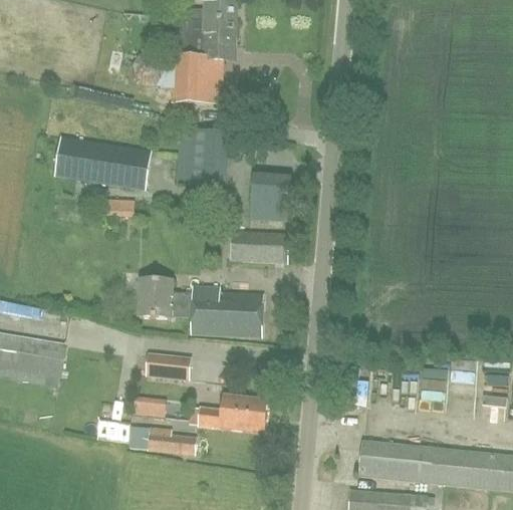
[(188,10),(188,17),(237,19),(237,0),(204,0),(204,10),(188,10)]
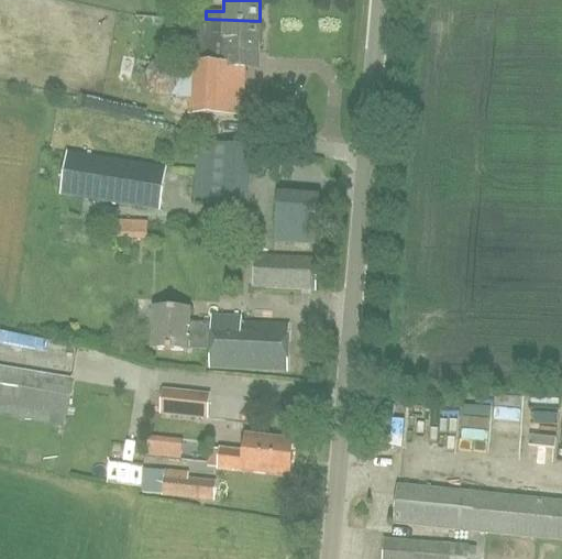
[(223,29),(222,62),(229,63),(229,66),(257,66),(260,21),(206,19),(206,29),(223,29)]
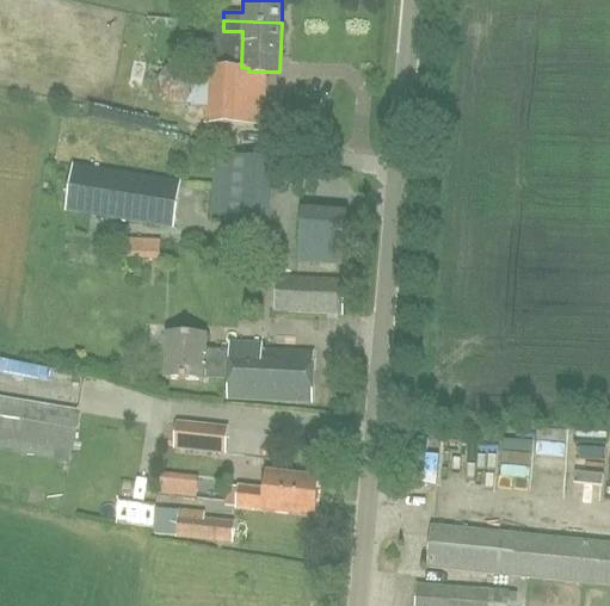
[(207,67),(205,121),(246,122),(248,72),(248,68),(241,67),(207,67)]
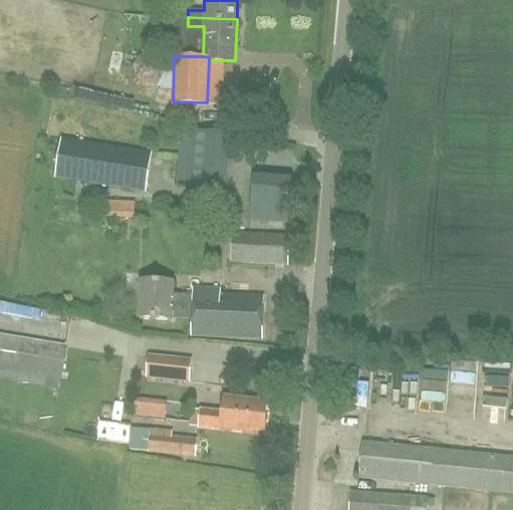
[(225,187),(228,131),(179,126),(174,184),(225,187)]
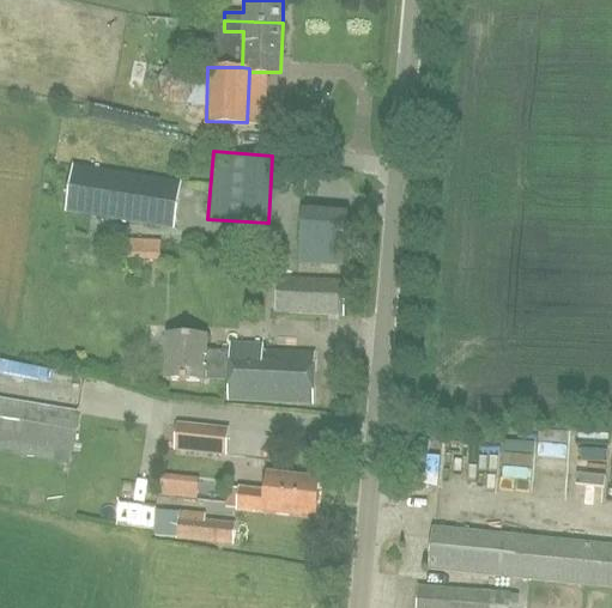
[(171,226),(180,177),(72,160),(64,208),(171,226)]
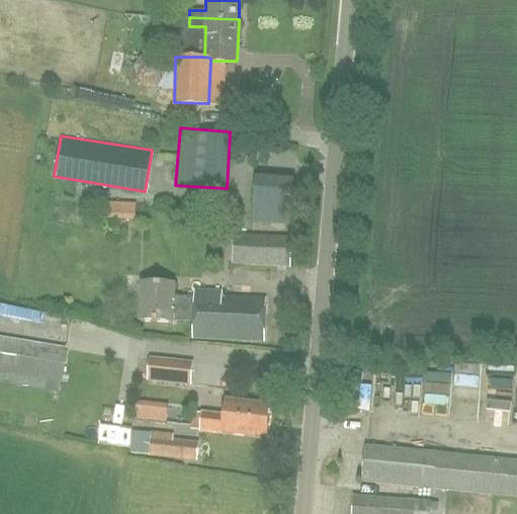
[(290,223),(293,176),(254,173),(251,220),(290,223)]
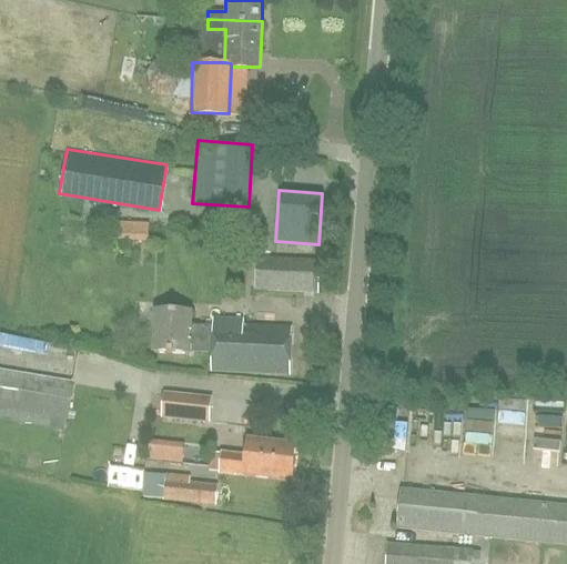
[(119,220),(119,239),(150,239),(150,220),(119,220)]
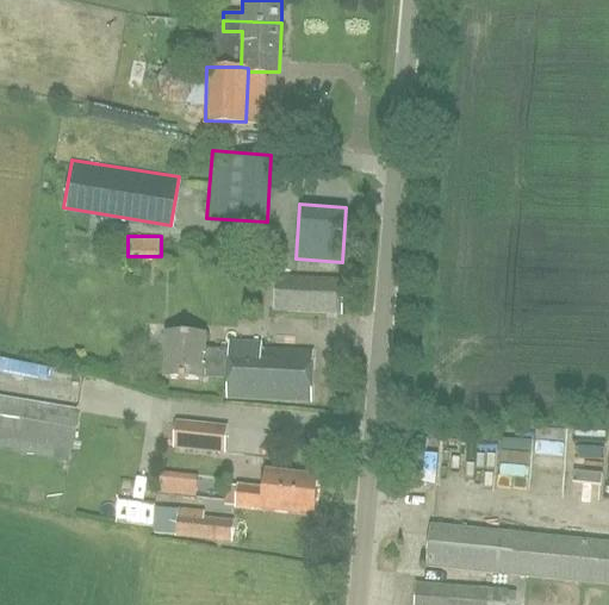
[(341,311),(343,276),(274,272),(272,307),(341,311)]
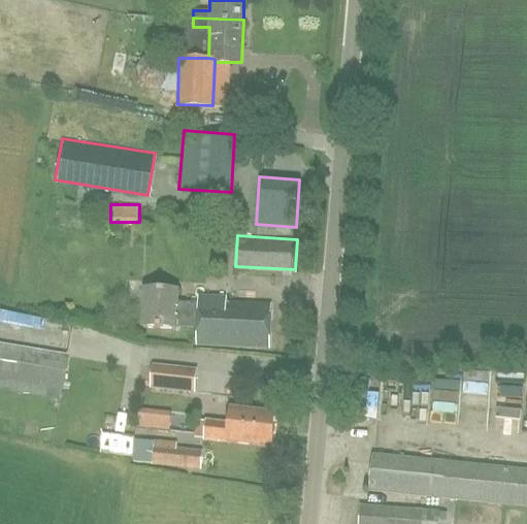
[(267,348),(268,302),(224,301),(224,294),(197,293),(196,302),(175,301),(176,290),(141,289),(140,329),(174,330),(174,327),(196,328),(195,346),(267,348)]
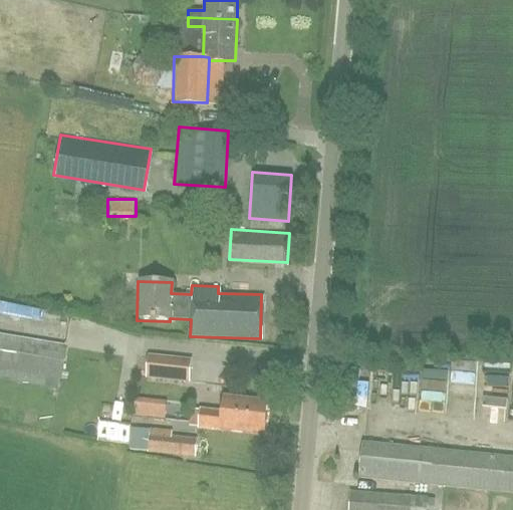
[(0,376),(57,386),(64,342),(0,331),(0,376)]
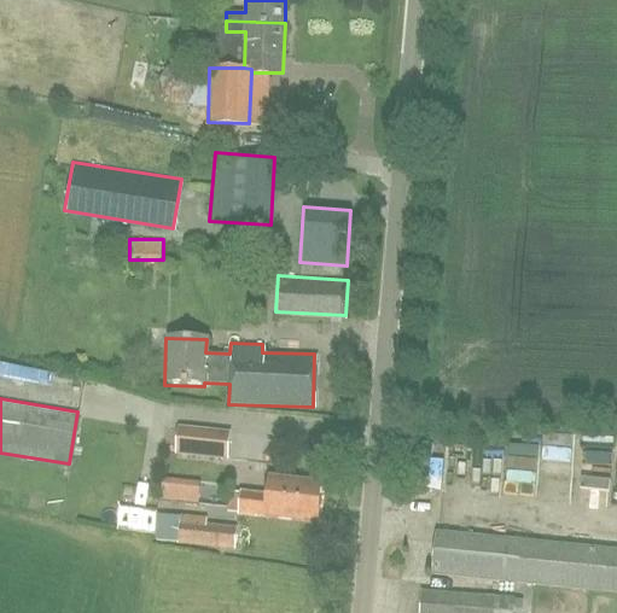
[(180,424),(178,450),(228,456),(232,430),(180,424)]
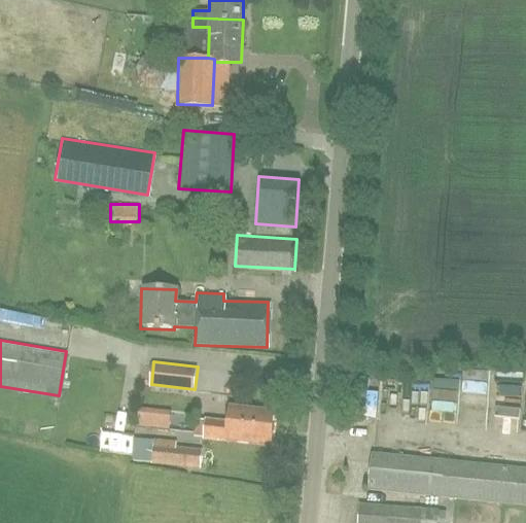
[(271,444),(275,411),(229,405),(228,419),(204,417),(202,436),(271,444)]
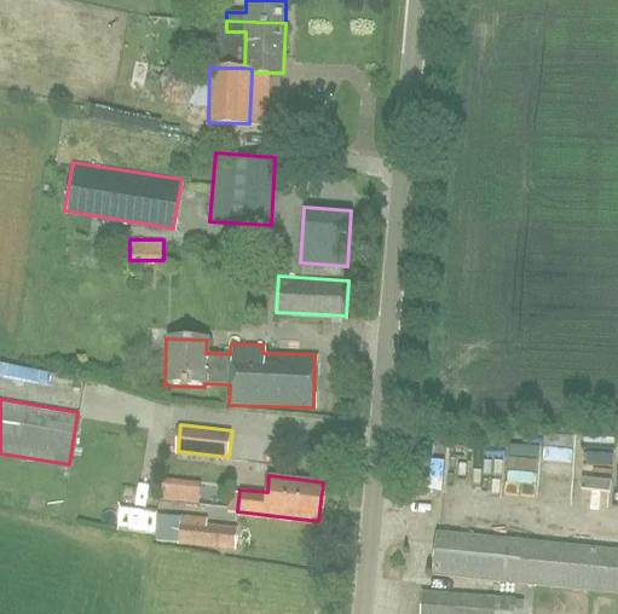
[(160,481),(159,499),(185,502),(188,484),(160,481)]
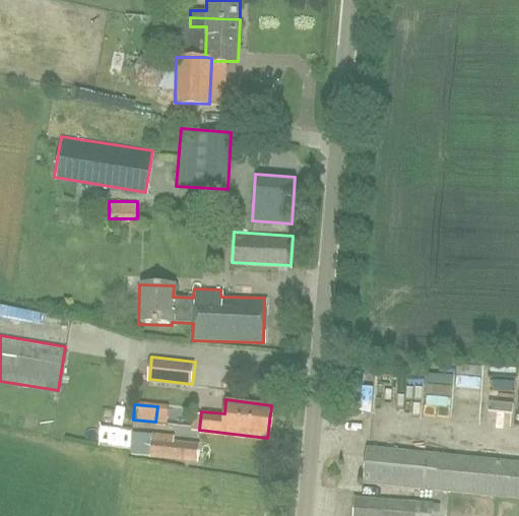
[(119,421),(115,452),(159,457),(163,426),(119,421)]
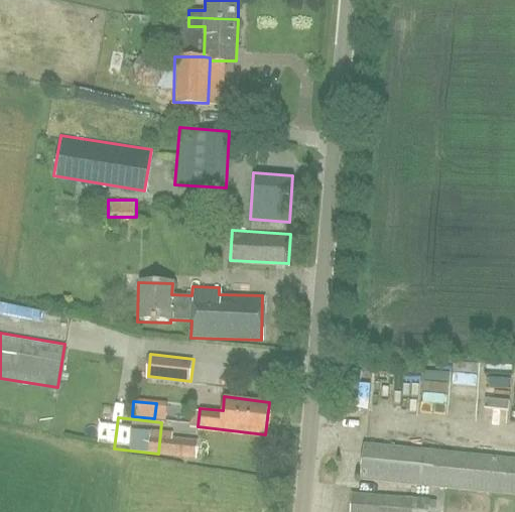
[(514,492),(514,457),(364,442),(361,477),(514,492)]
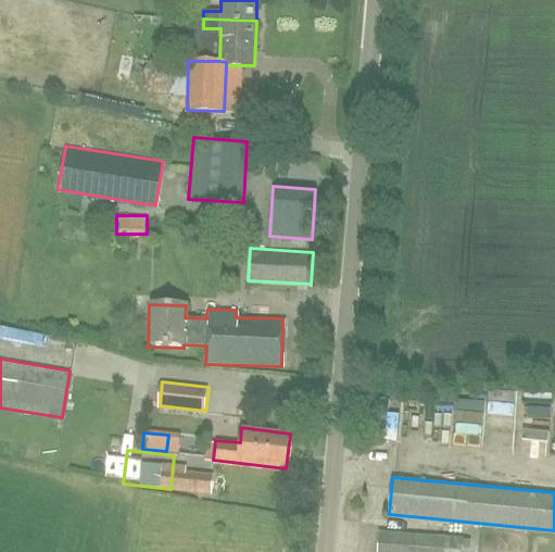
[(375,551),(407,551),(410,529),(378,526),(375,551)]
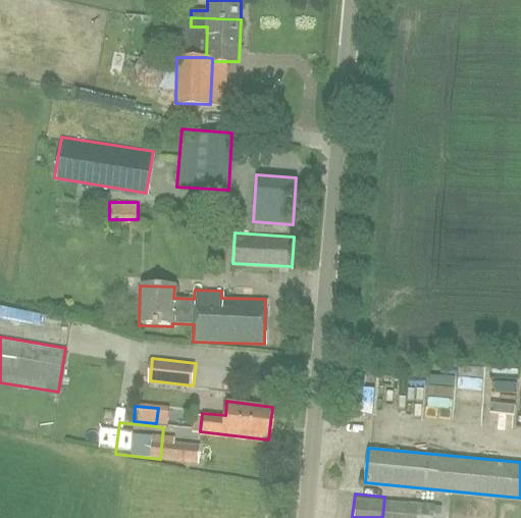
[(431,517),(432,517),(432,516),(433,504),(433,501),(418,500),(413,499),(411,517),(431,517)]
